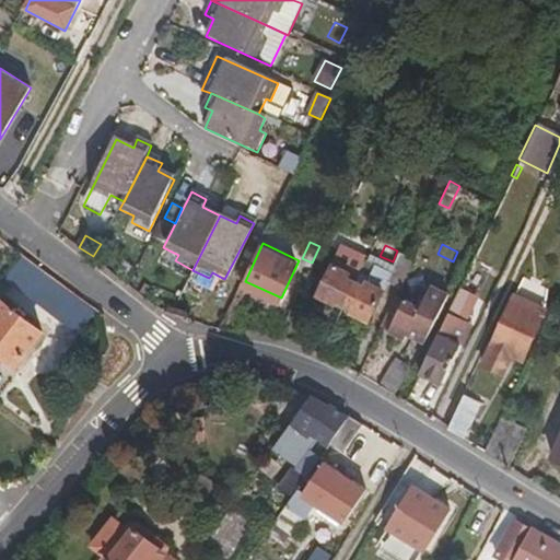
[(398,288),(410,263),(399,257),(396,264),(393,261),(380,256),(371,252),(356,284),(347,300),(354,304),(352,311),(370,319),(388,282),(398,288)]
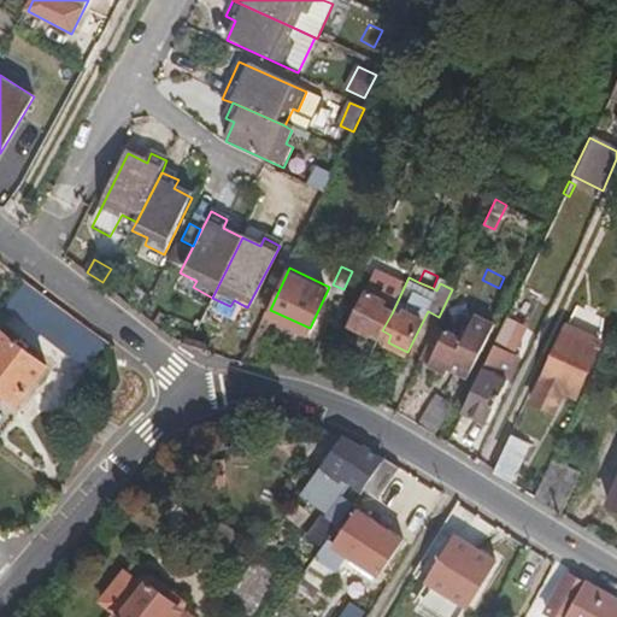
[(382,330),(392,313),(383,310),(386,305),(364,294),(351,324),(370,333),(374,327),(382,330)]
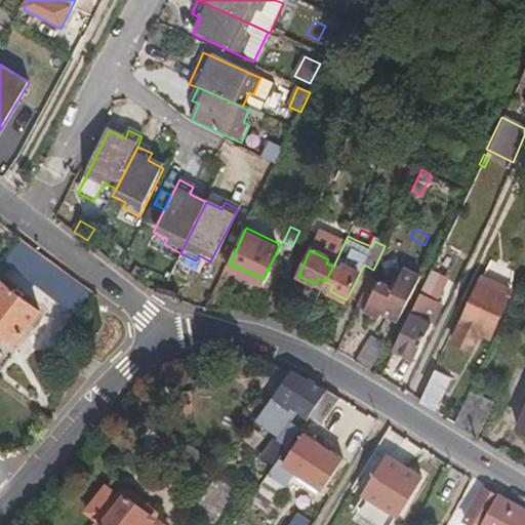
[(430,267),(422,281),(441,290),(447,276),(430,267)]
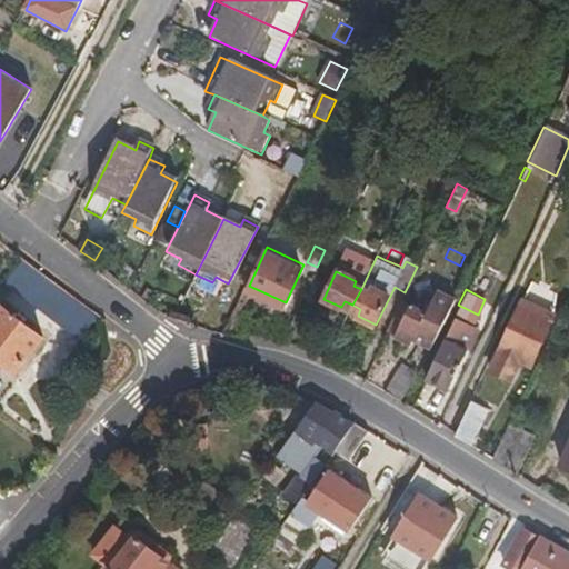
[(240,336),(256,303),(239,296),(221,335),(240,336)]
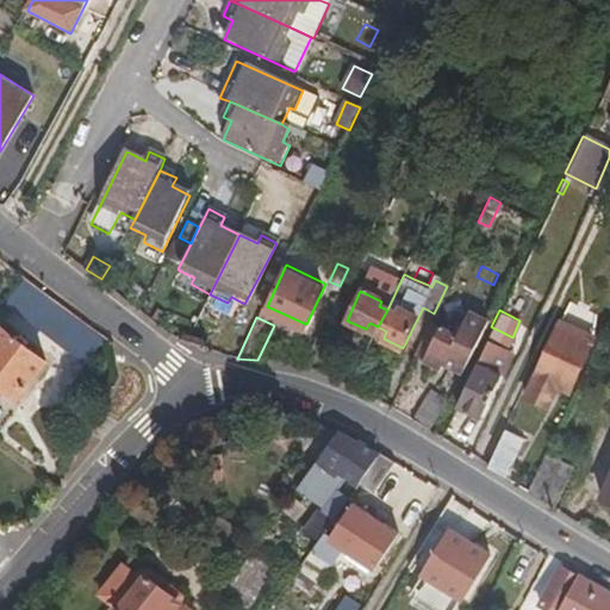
[(460,375),(480,334),(465,325),(459,336),(430,322),(415,354),(460,375)]
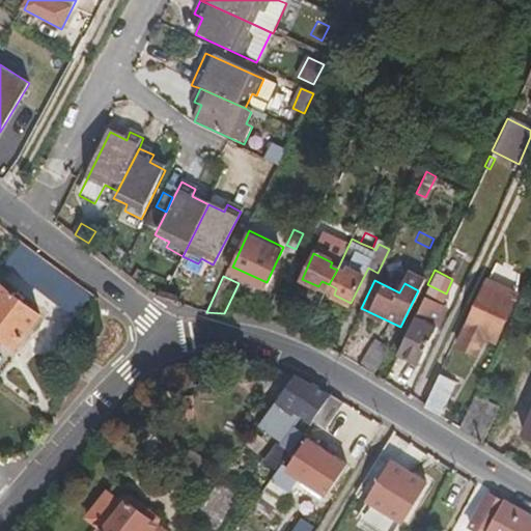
[(485,358),(515,295),(487,281),(457,344),(485,358)]
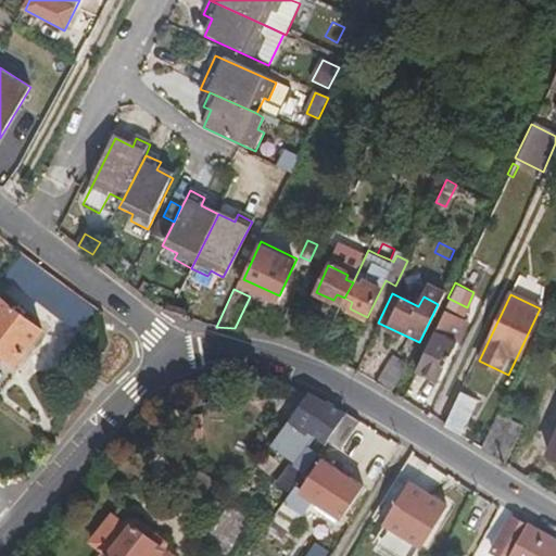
[(438,380),(466,323),(460,319),(467,307),(447,298),(413,370),(438,380)]
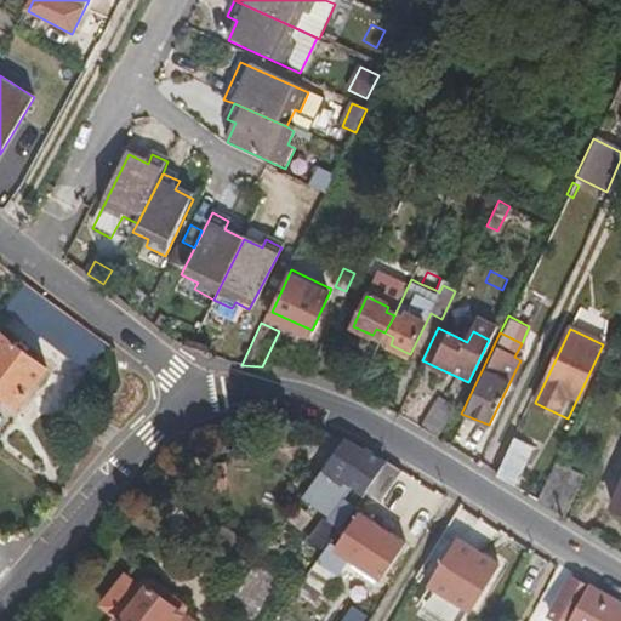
[(0,394),(20,410),(49,372),(4,340),(0,343),(0,394)]
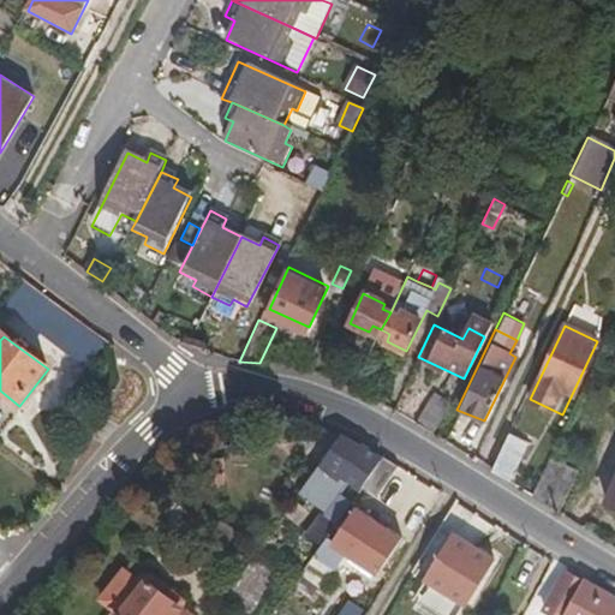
[(433,435),(451,401),(431,392),(415,424),(433,435)]
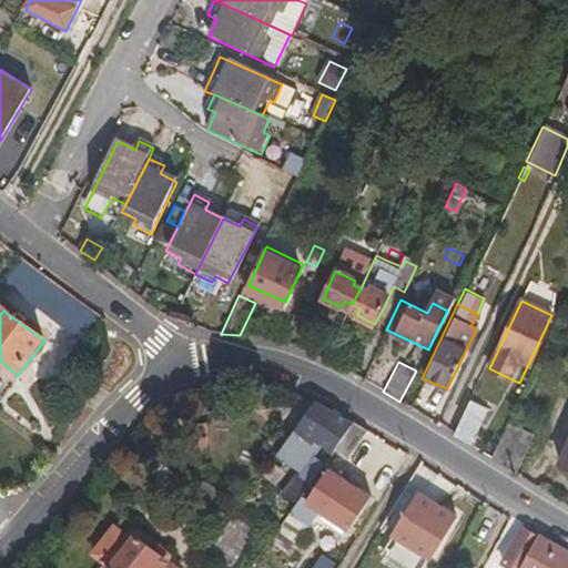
[(333,452),(352,424),(331,411),(314,403),(288,437),(294,442),(281,459),(301,474),(285,495),(296,504),(301,498),(324,465),(313,457),(323,445),(333,452)]
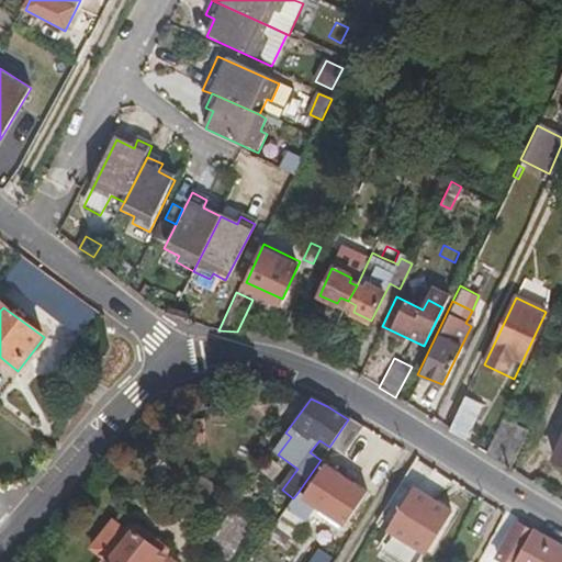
[(462,437),(475,408),(462,402),(449,429),(462,437)]
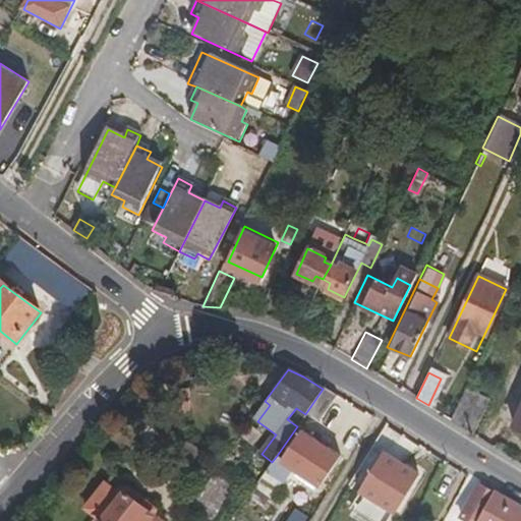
[(321,423),(338,398),(323,389),(305,414),(321,423)]
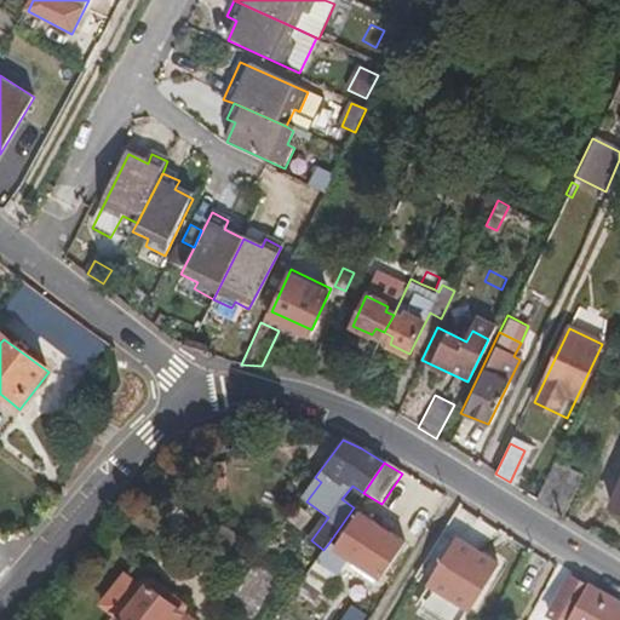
[(566,516),(584,477),(555,463),(538,499),(566,516)]
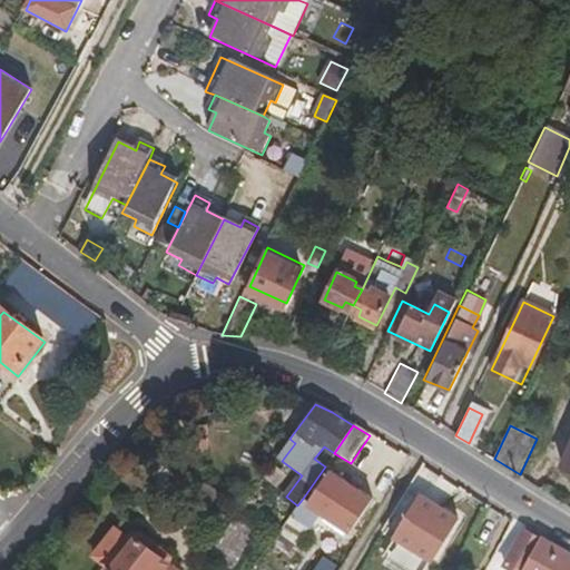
[(347,534),(371,500),(328,471),(307,503),(302,500),(297,505),(297,507),(278,532),(277,533),(293,543),(301,548),(313,530),(318,531),(325,520),(347,534)]
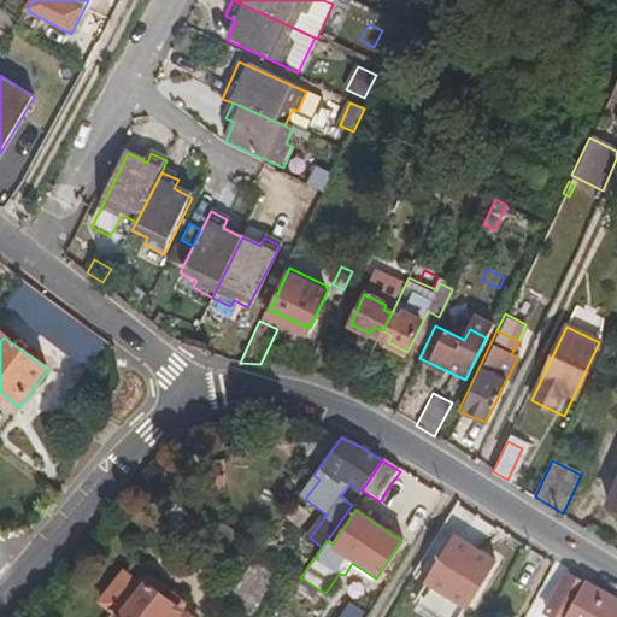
[(469,612),(498,563),(453,536),(423,586),(469,612)]
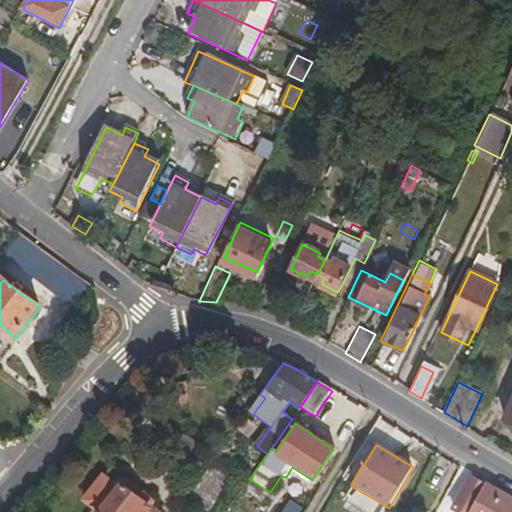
[(201,461),(195,469),(203,474),(209,466),(201,461)]
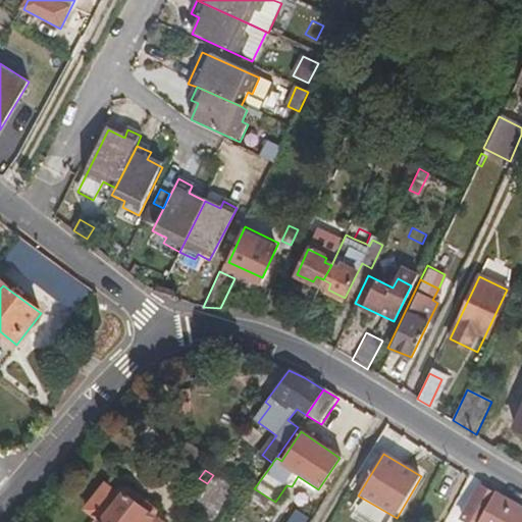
[(467,521),(521,521),(521,508),(496,492),(493,493),(477,483),(459,517),(467,521)]
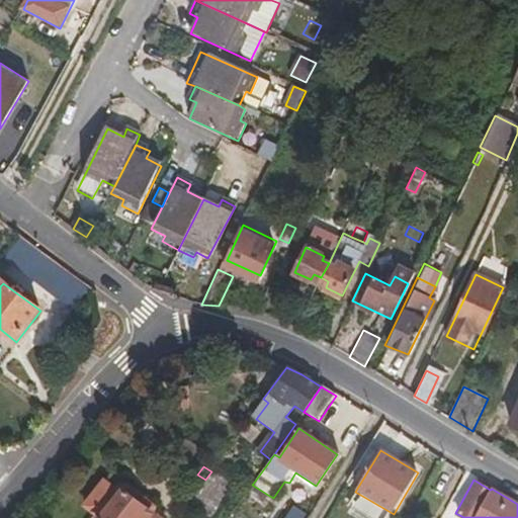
[(266,494),(252,485),(248,491),(262,501),(266,494)]
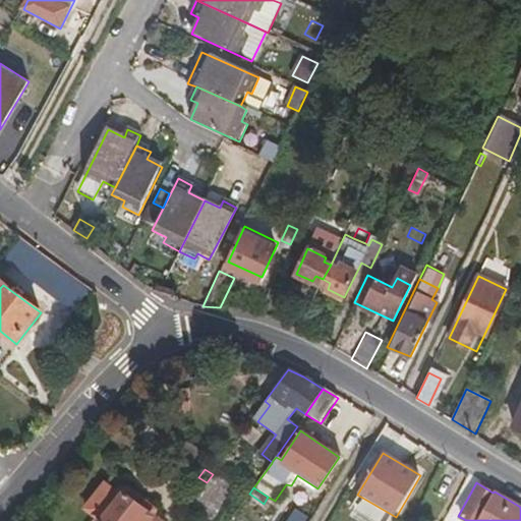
[(157,520),(122,496),(119,498),(112,493),(105,494),(91,513),(91,519),(93,520),(157,520)]
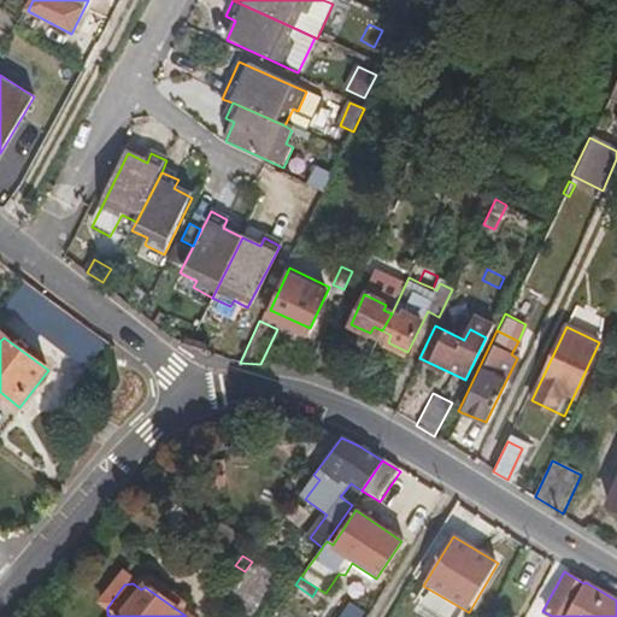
[(189,609),(154,583),(145,587),(186,616),(189,609)]
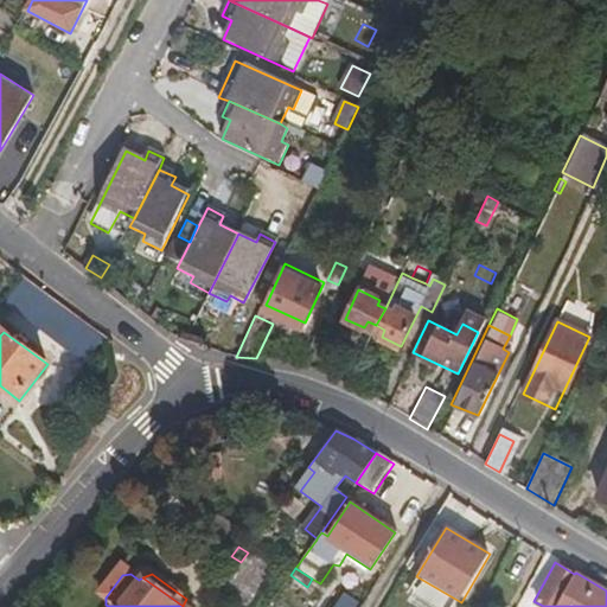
[(216,587),(225,593),(232,582),(223,576),(216,587)]
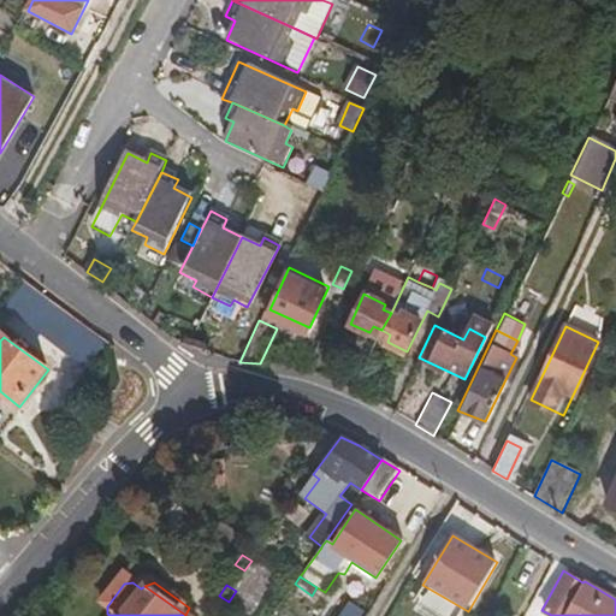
[(348,599),(338,615),(362,615),(367,608),(348,599)]
